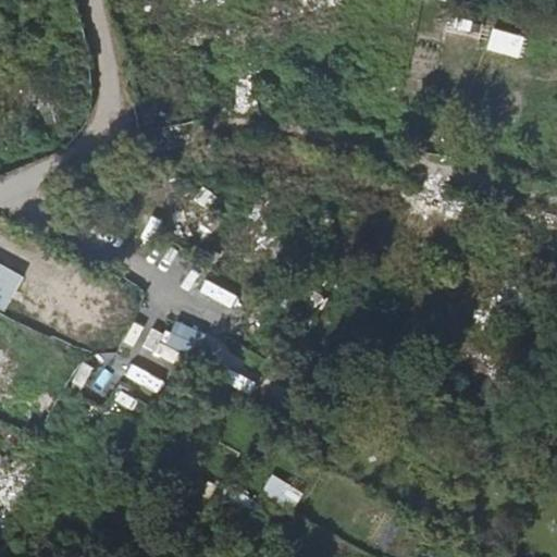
[(0,307),(5,310),(25,274),(0,260),(0,307)]
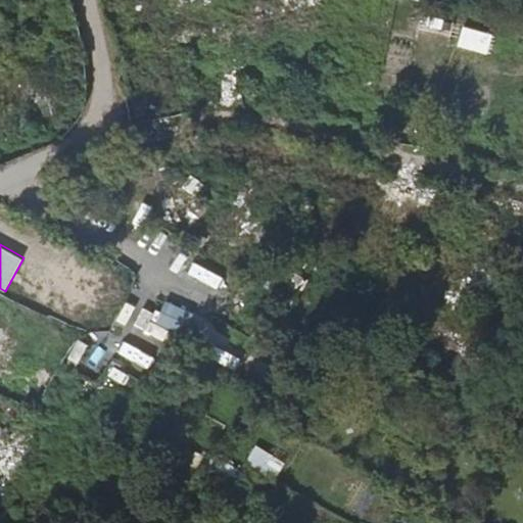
[(357,248),(350,260),(373,272),(380,260),(357,248)]
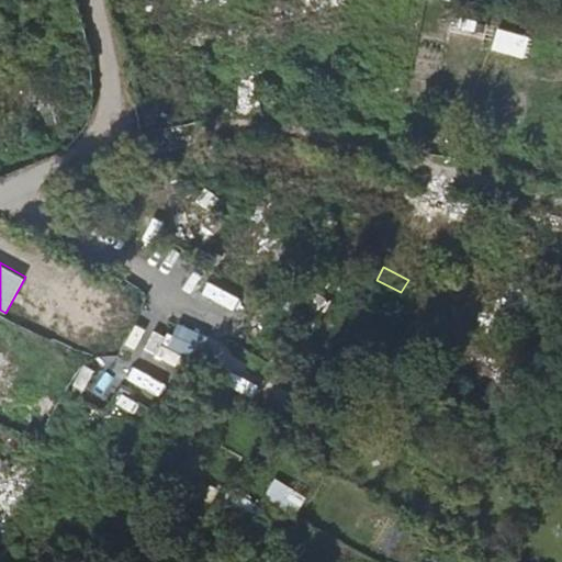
[(180,353),(194,358),(203,333),(176,323),(170,337),(152,330),(144,351),(177,363),(180,353)]
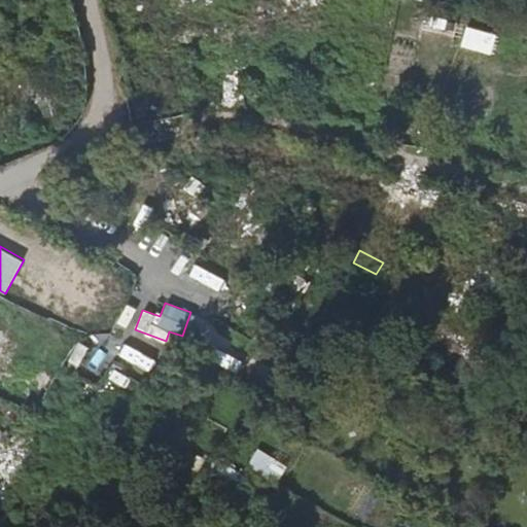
[(11,370),(28,340),(18,335),(1,363),(11,370)]
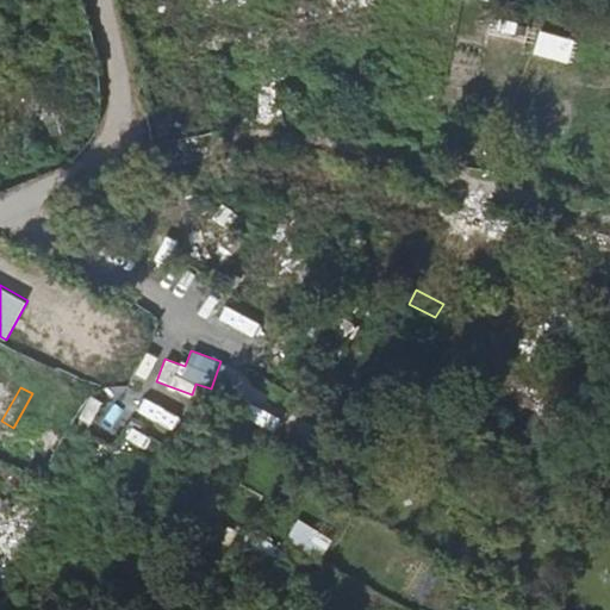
[(173,430),(180,415),(143,398),(136,414),(173,430)]
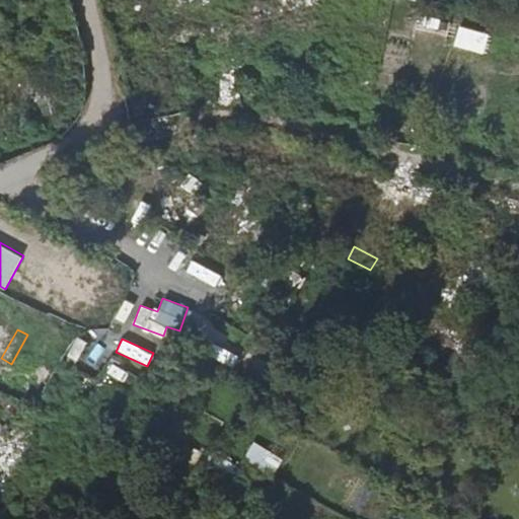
[(214,344),(209,353),(231,365),(236,356),(214,344)]
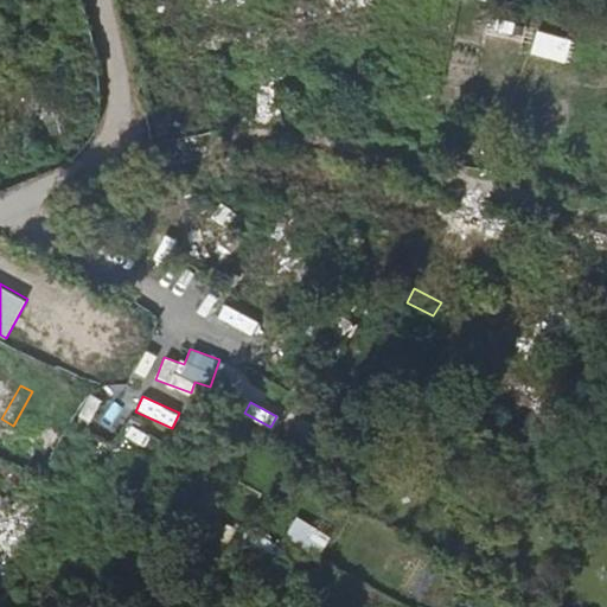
[(161,457),(167,445),(131,425),(125,438),(161,457)]
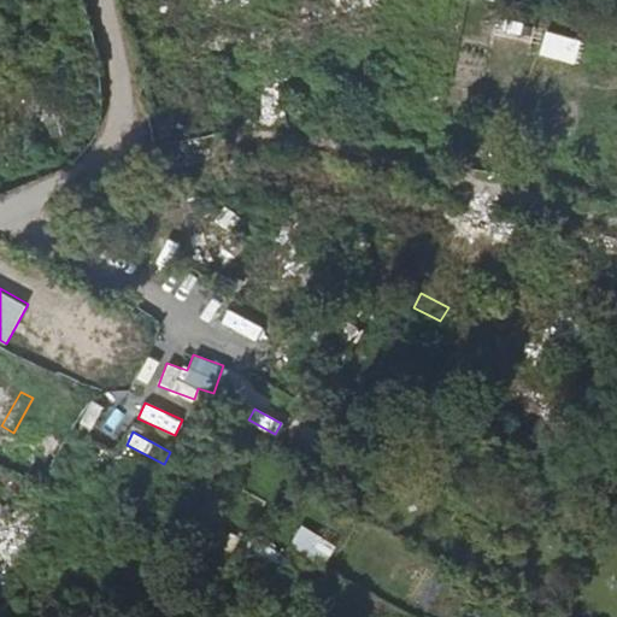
[(301,524),(288,545),(322,566),(335,545),(301,524)]
